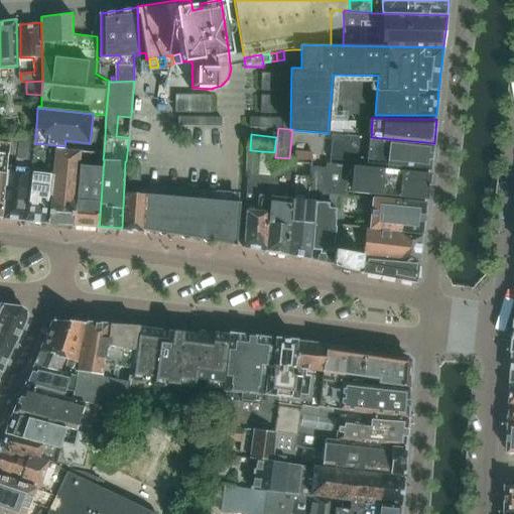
[(345,159),(431,168),(434,143),(424,142),(371,137),(348,134),(345,159)]
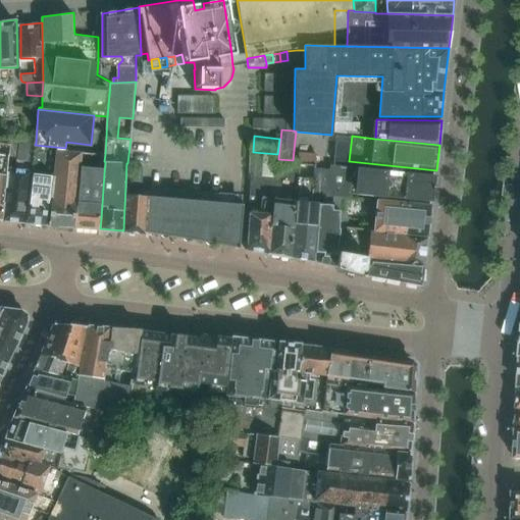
[(0,152),(9,154),(11,141),(0,139),(0,152)]
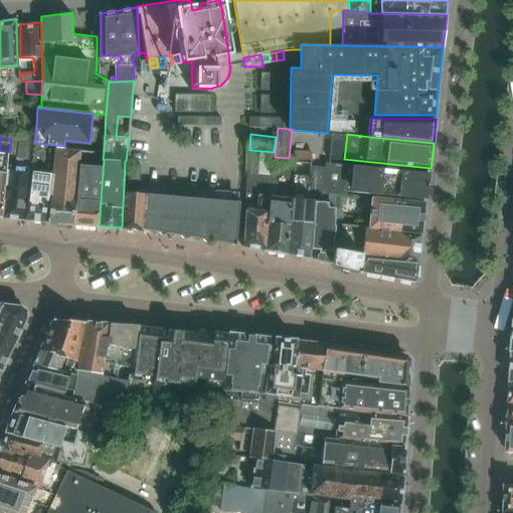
[(3,206),(2,216),(26,218),(26,208),(27,208),(34,149),(34,143),(35,141),(11,138),(11,139),(9,152),(3,206)]
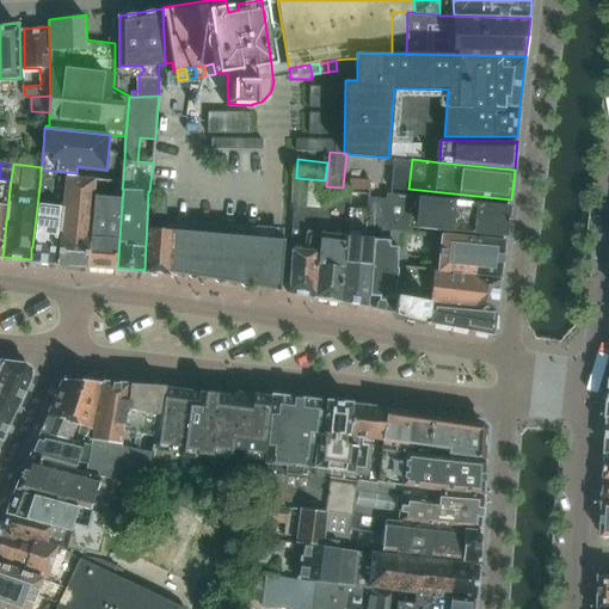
[(94,194),(96,178),(66,176),(66,179),(59,262),(88,265),(90,253),(94,194)]
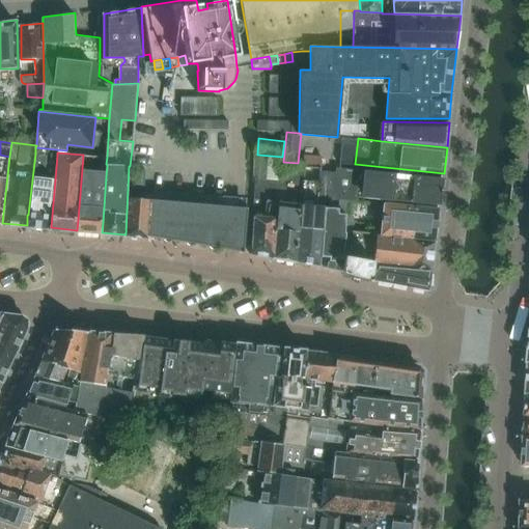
[(51,227),(57,156),(35,154),(28,215),(27,225),(51,227)]
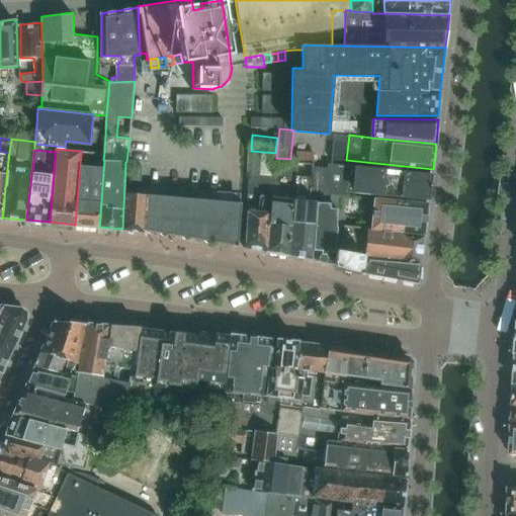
[(0,217),(2,218),(3,207),(9,153),(0,151),(0,217)]
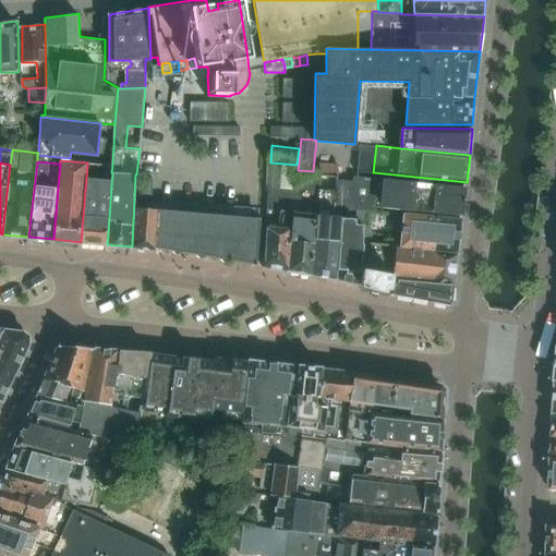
[(294,210),(317,213),(319,185),(295,184),(295,172),(286,171),(286,165),(270,162),(269,188),(297,189),(294,210)]
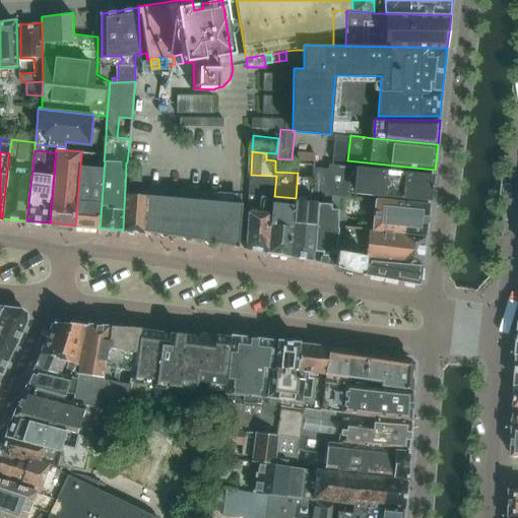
[(76,215),(75,225),(99,228),(103,173),(104,173),(105,162),(104,160),(105,153),(102,152),(100,167),(80,165),(76,215)]
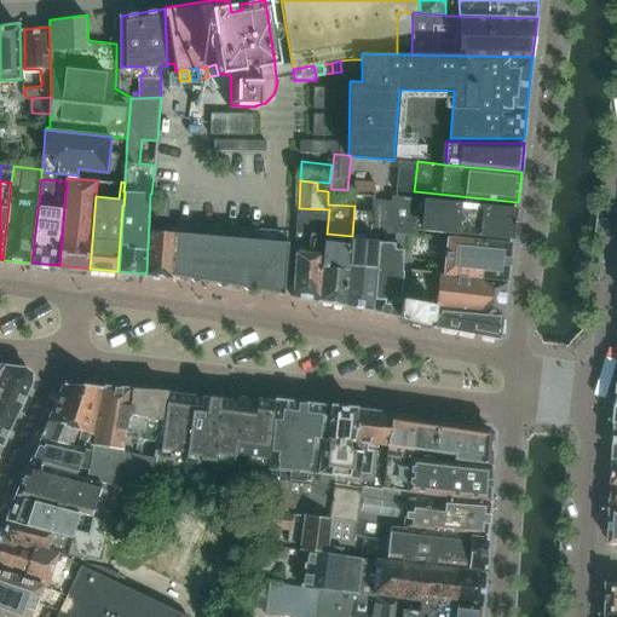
[(379,230),(397,231),(396,248),(410,249),(410,232),(416,232),(417,228),(419,197),(396,195),(393,195),(392,200),(376,199),(376,194),(356,192),(355,206),(352,236),(350,269),(347,304),(373,309),(379,230)]
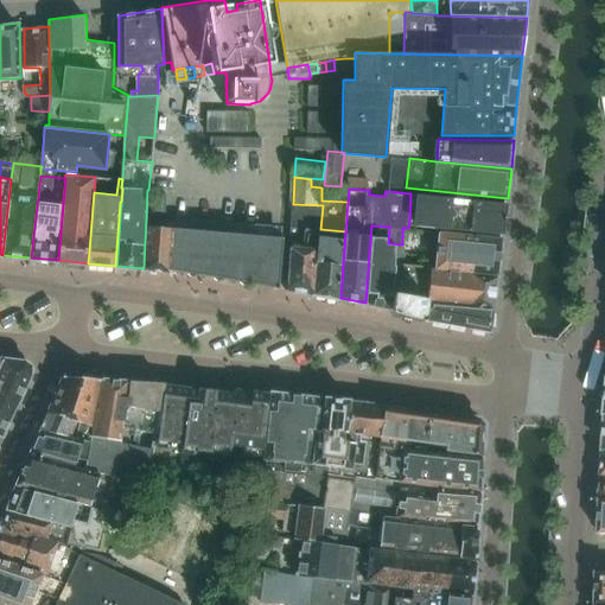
[(419,195),(411,193),(409,223),(502,234),(503,234),(507,203),(419,195)]
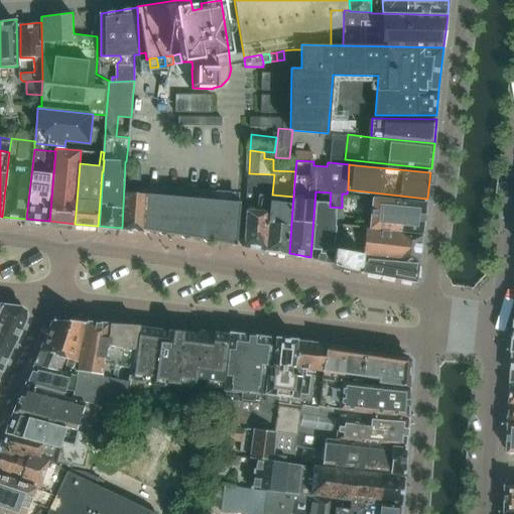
[(271,195),(272,195),(274,174),(249,173),(245,238),(245,245),(266,249),(271,195)]
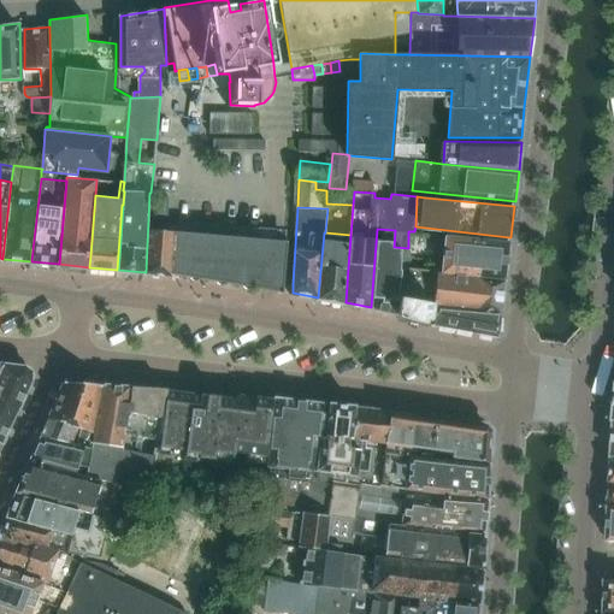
[(176,230),(148,228),(146,272),(173,275),(173,273),(176,230)]
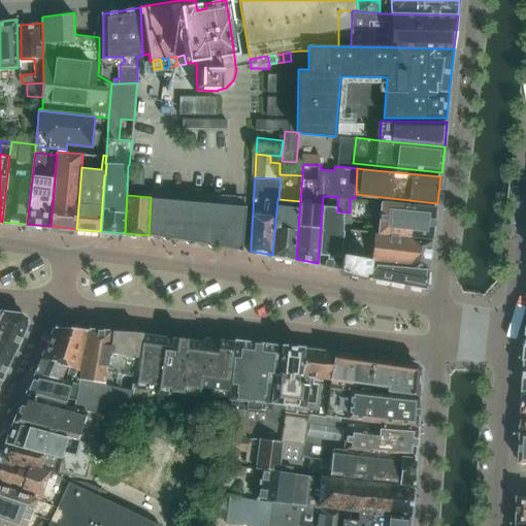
[(339,268),(343,212),(337,212),(337,211),(338,197),(323,196),(318,263),(339,268)]
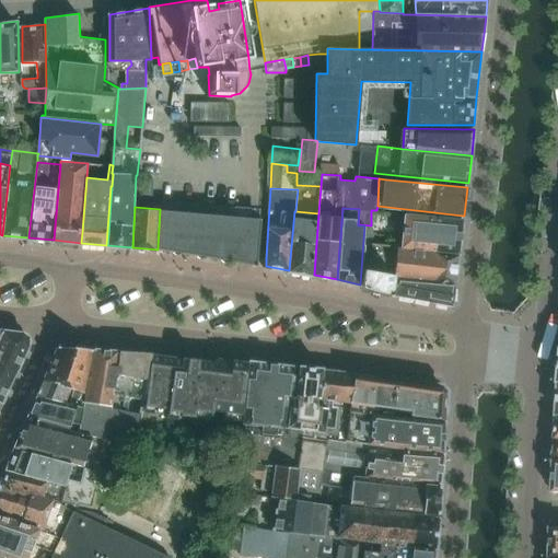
[(158,248),(160,250),(160,248),(232,260),(231,260),(244,263),(257,265),(258,257),(262,219),(250,217),(160,209),(158,248)]
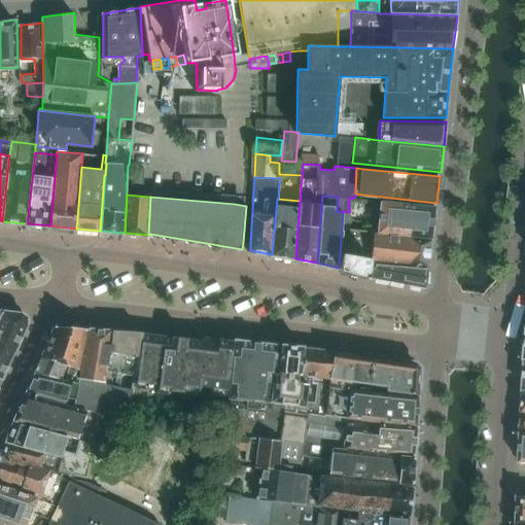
[(300,201),(278,199),(277,199),(272,254),(294,258),(296,229),(298,229),(300,201)]
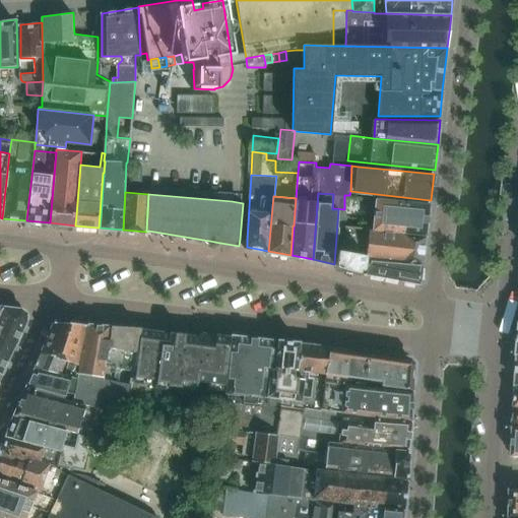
[(431,203),(376,197),(373,229),(416,233),(427,235),(431,203)]
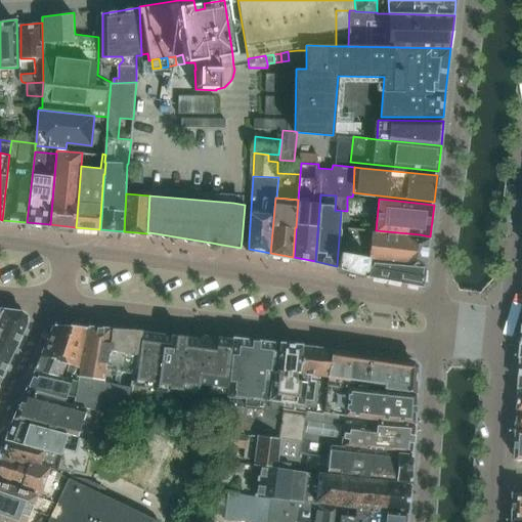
[(342,249),(372,254),(372,260),(426,266),(430,236),(376,230),(345,227),(342,249)]
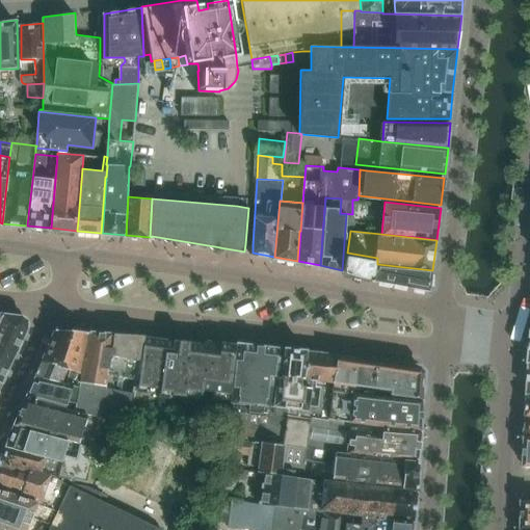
[(377,258),(347,253),(345,271),(375,280),(376,265),(377,264),(377,258)]
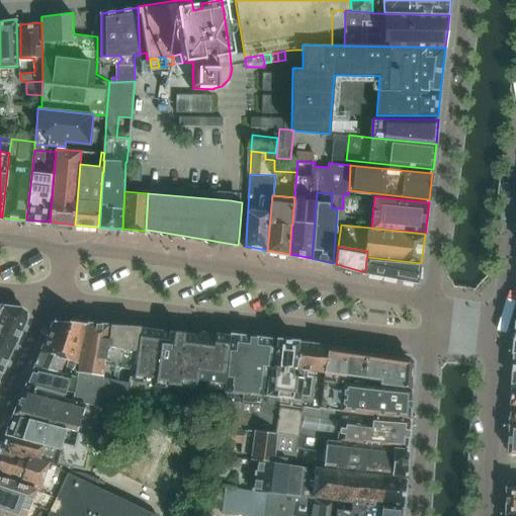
[(366,258),(365,272),(404,278),(404,279),(405,279),(415,280),(415,281),(416,281),(416,280),(419,278),(420,278),(420,277),(421,266),(422,264),(421,264),(366,258)]
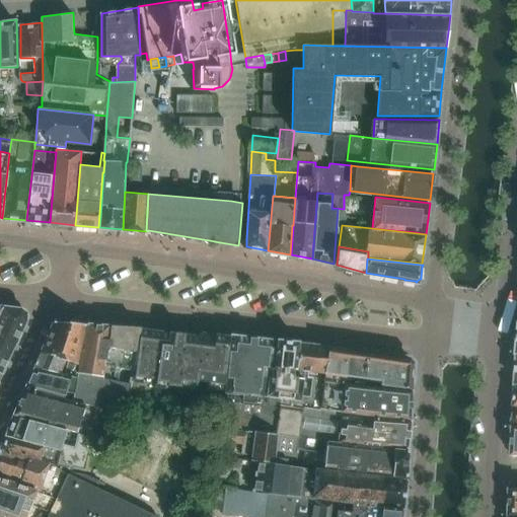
[(27,320),(28,318),(28,315),(28,314),(28,312),(27,311),(27,310),(26,310),(25,309),(24,309),(22,308),(22,307),(4,305),(0,314),(0,371),(2,372),(22,331),(27,320)]
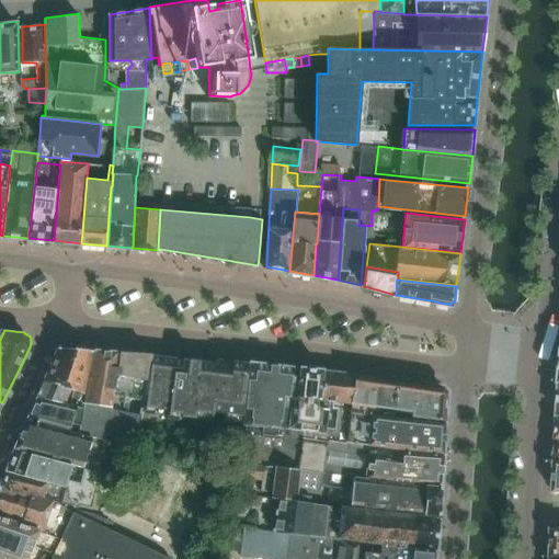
[(94,350),(59,346),(59,348),(46,379),(86,394),(94,350)]
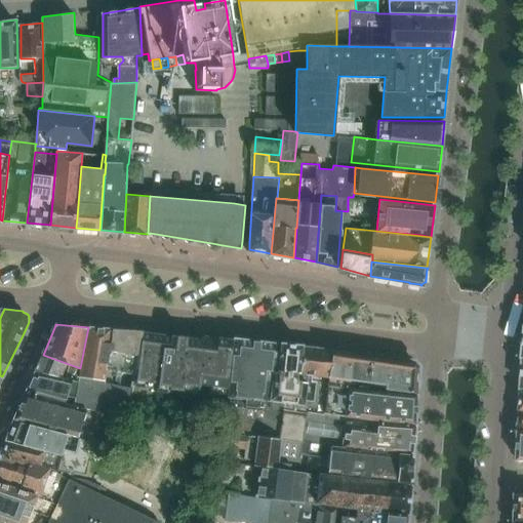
[(75,405),(86,408),(127,418),(134,381),(110,377),(106,369),(113,329),(89,327),(81,368),(79,381),(78,385),(75,405)]
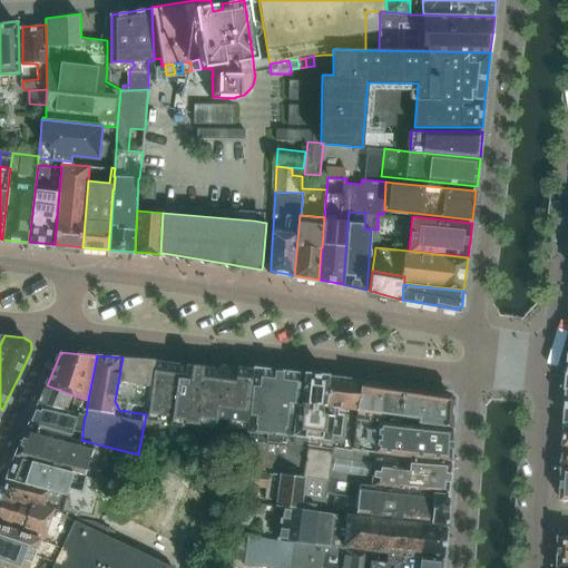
[(155,359),(123,358),(115,401),(119,410),(146,414),(147,414),(155,359)]
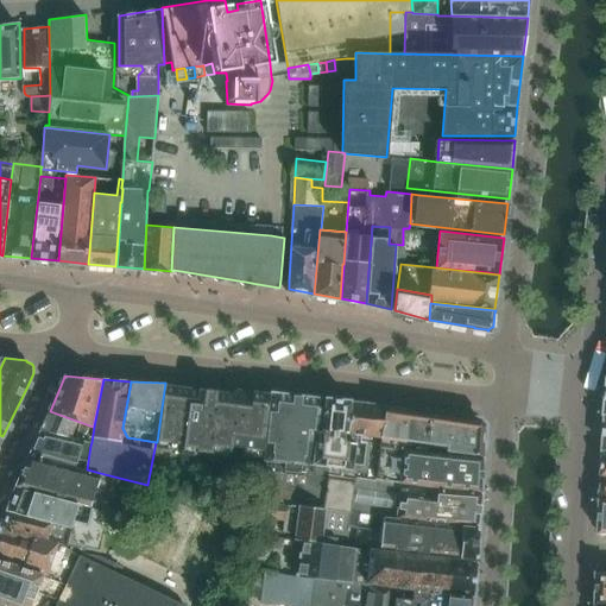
[(191,455),(193,455),(194,455),(195,455),(197,453),(197,450),(226,454),(228,454),(229,453),(231,452),(232,446),(244,447),(244,452),(245,453),(246,454),(263,456),(271,392),(238,387),(233,392),(165,383),(157,442),(157,447),(168,448),(170,448),(171,447),(171,444),(183,447),(182,454),(191,455)]
